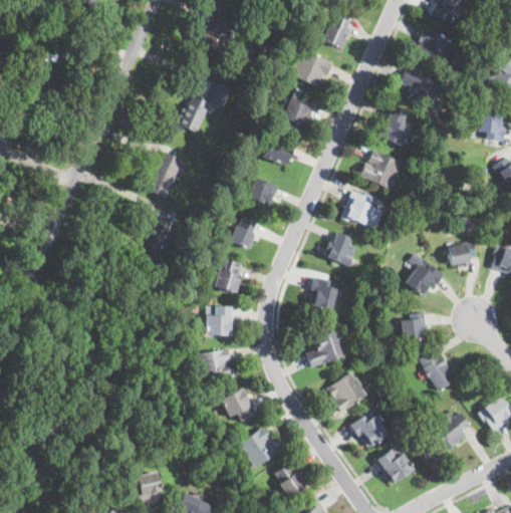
[(93,9),(96,0),(75,0),(75,2),(93,9)]
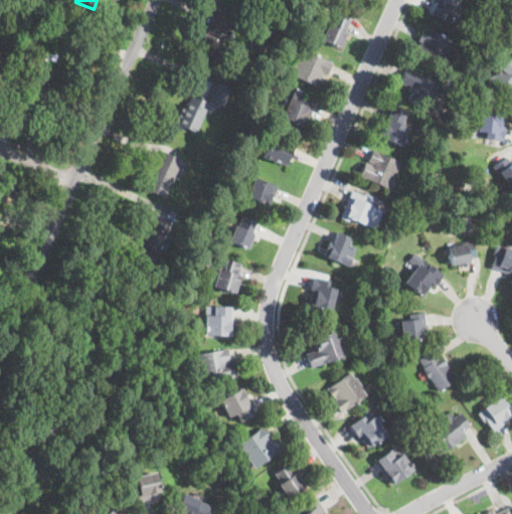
[(465,0),(438,0),(433,13),(456,23),(465,0)]
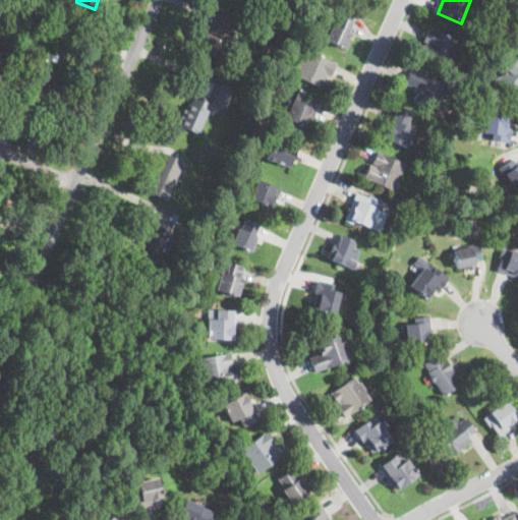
[(239,10),(218,3),(203,49),(225,56),(239,10)]
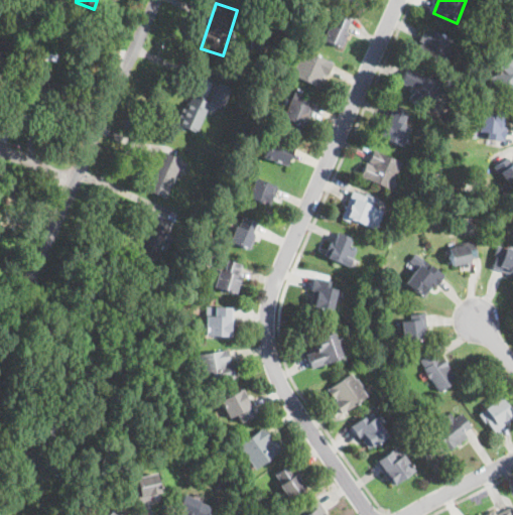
[(353,23),(335,14),(323,40),(342,48),(353,23)]
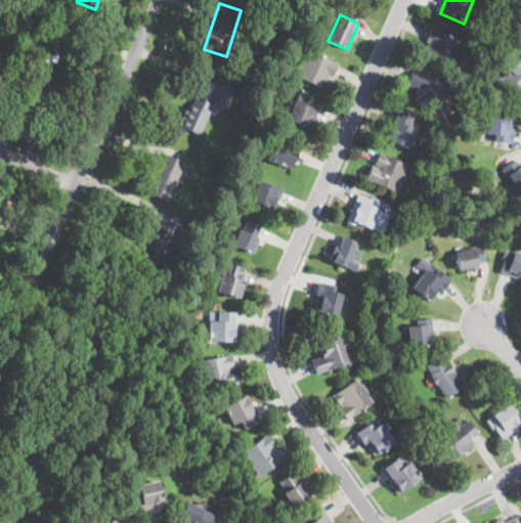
[(424,48),(453,62),(463,42),(434,28),(424,48)]
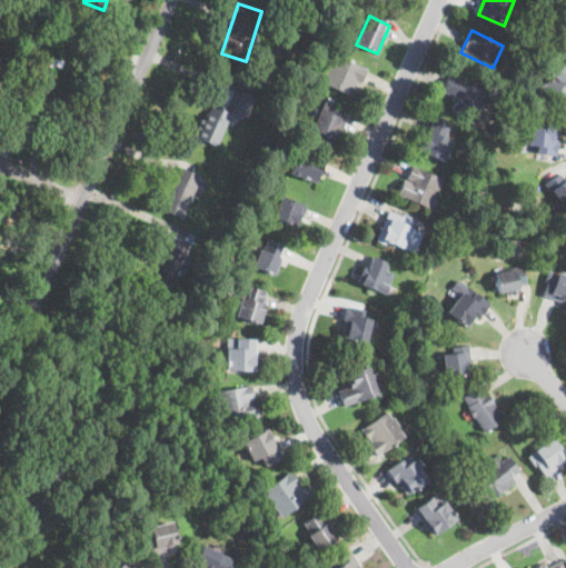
[(325,85),(357,98),(369,69),(337,56),(325,85)]
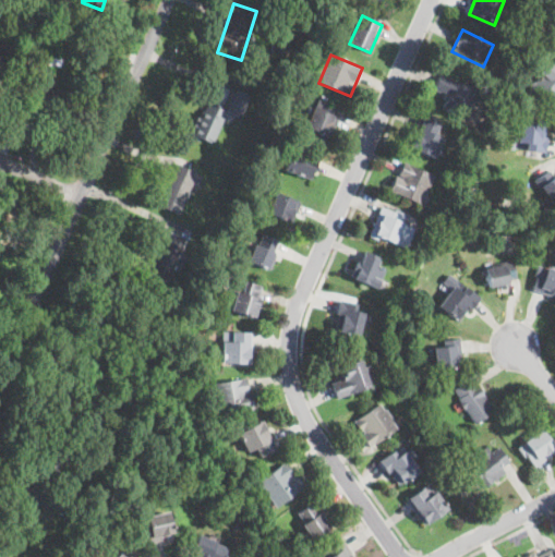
[(554,64),(553,63),(533,83),(554,105),(554,64)]
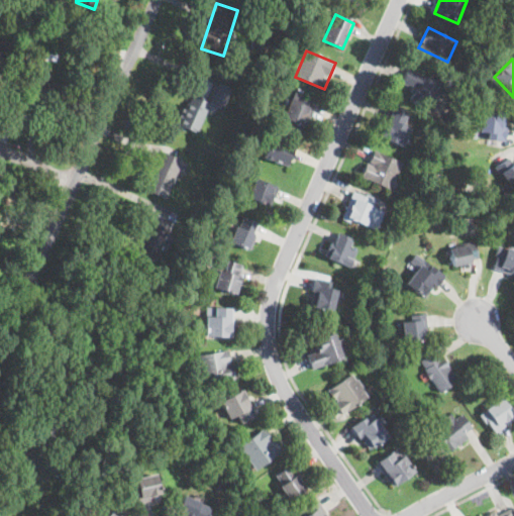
[(409,69),(440,83),(429,107),(410,99),(414,89),(402,83),(409,69)]
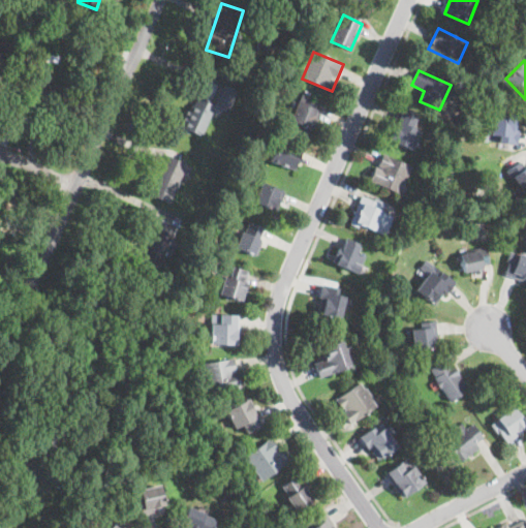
[(183,128),(208,140),(231,89),(223,85),(214,104),(197,97),(183,128)]
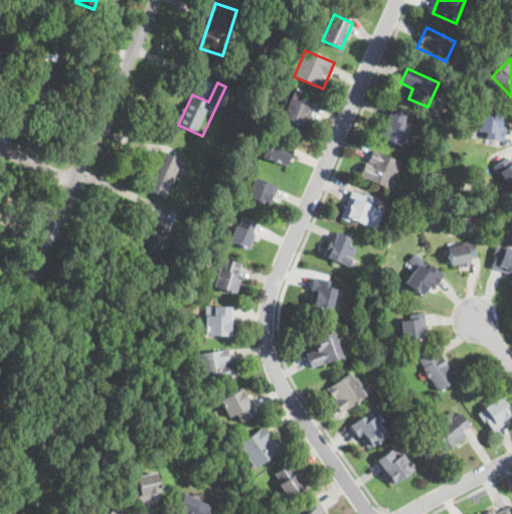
[(306,128),(316,104),(292,94),(282,118),(306,128)]
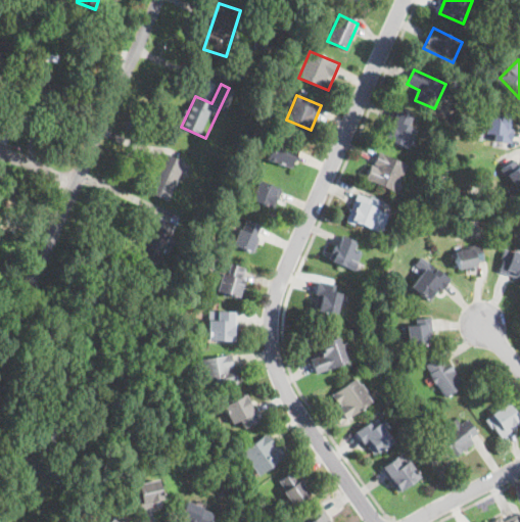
[(515,114),(483,109),(478,138),(510,143),(515,114)]
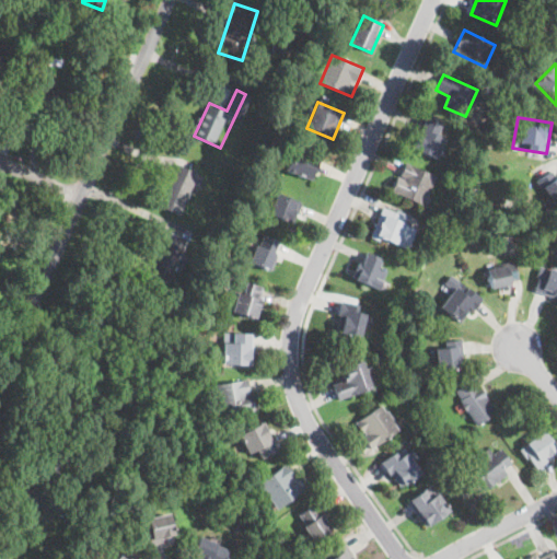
[(448,128),(426,118),(413,147),(436,156),(448,128)]
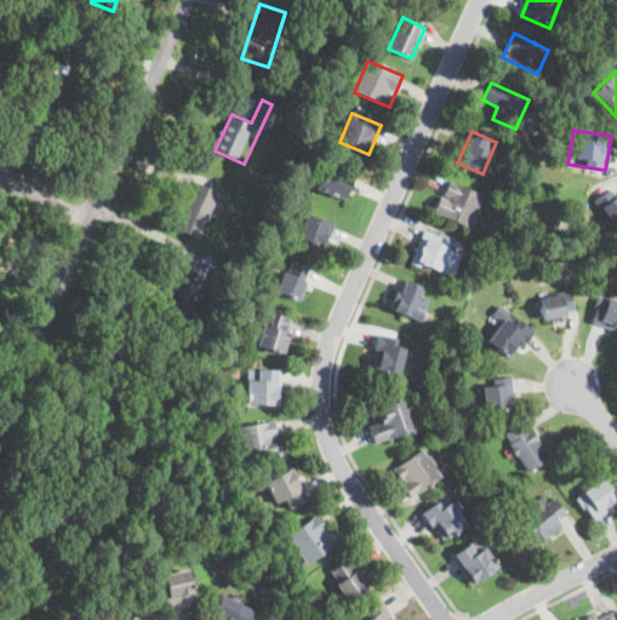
[(356,177),(326,166),(318,188),(348,199),(356,177)]
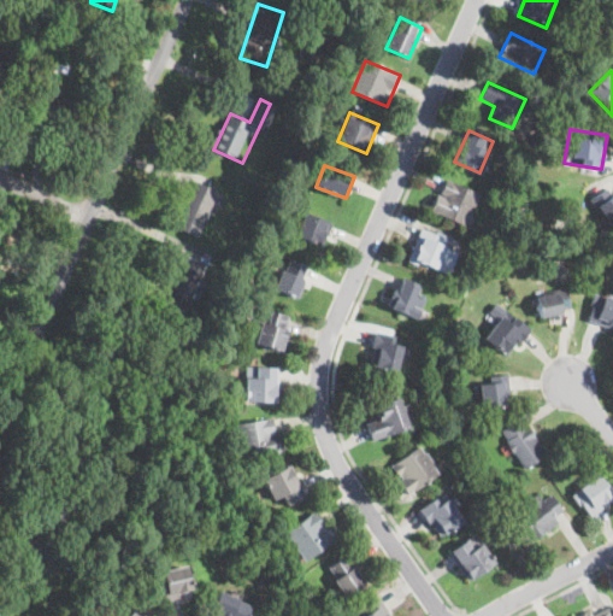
[(484,195),(448,179),(434,210),(469,227),(484,195)]
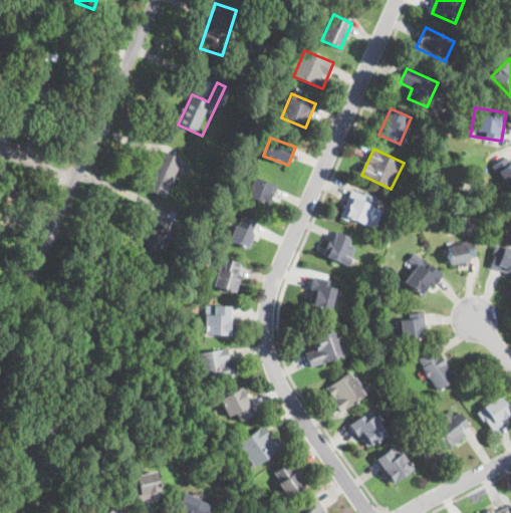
[(148,188),(168,197),(185,160),(166,151),(148,188)]
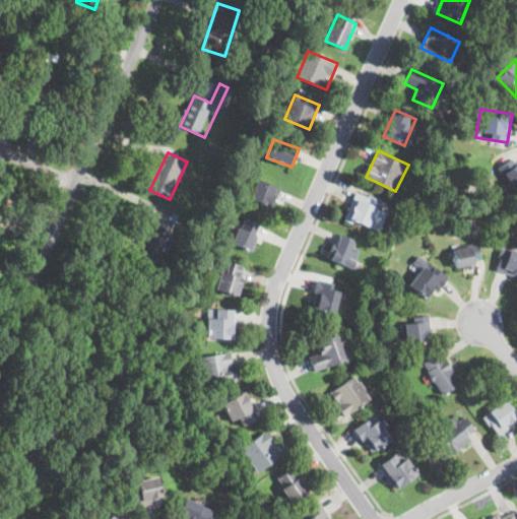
[(516,157),(500,168),(515,191),(516,190),(516,157)]
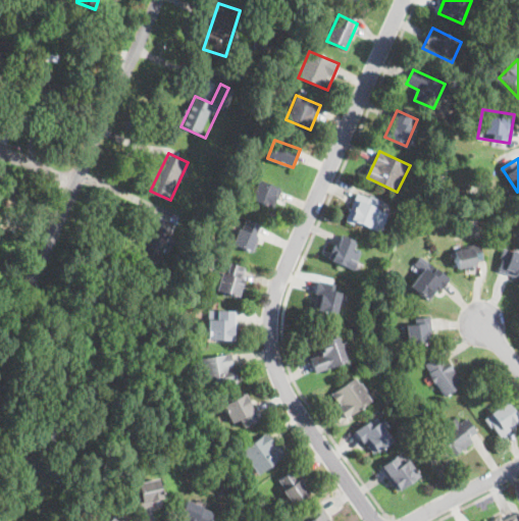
[(252,199),(272,207),(280,188),(260,179),(252,199)]
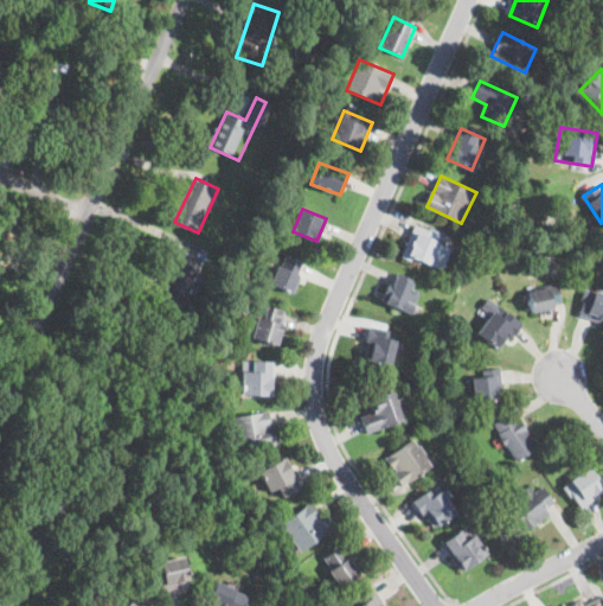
[(443,236),(417,225),(405,254),(432,265),(443,236)]
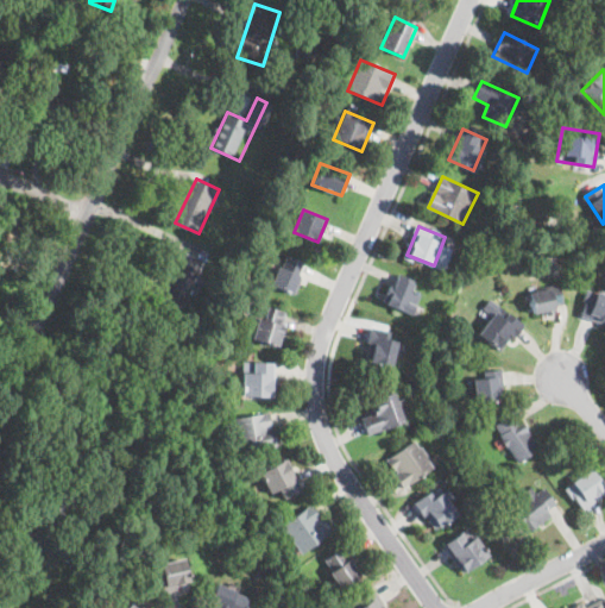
[(183,314),(206,261),(186,252),(162,306),(183,314)]
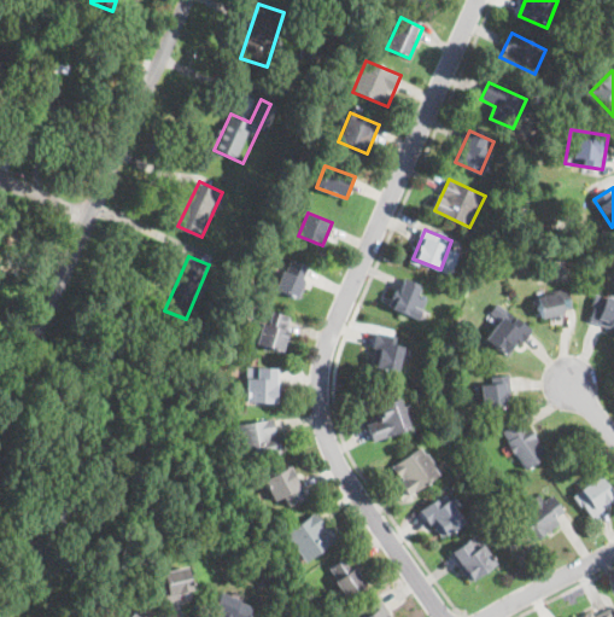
[(275,289),(297,298),(310,267),(292,258),(287,273),(282,271),(275,289)]
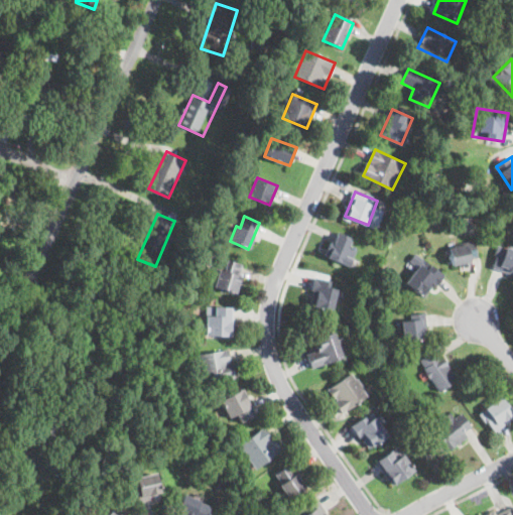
[(328,258),(349,267),(359,243),(338,234),(328,258)]
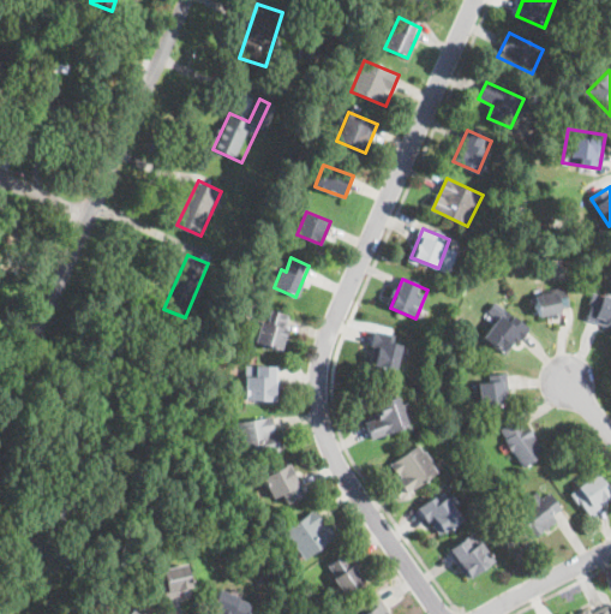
[(570,313),(567,288),(537,292),(540,317),(570,313)]
